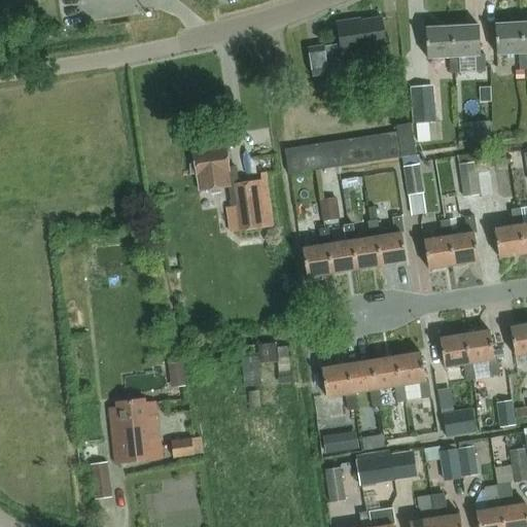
[(340,43),(308,48),(312,75),(326,72),(344,69),(341,51),(385,44),(381,16),(355,21),(352,26),(338,29),(340,43)]
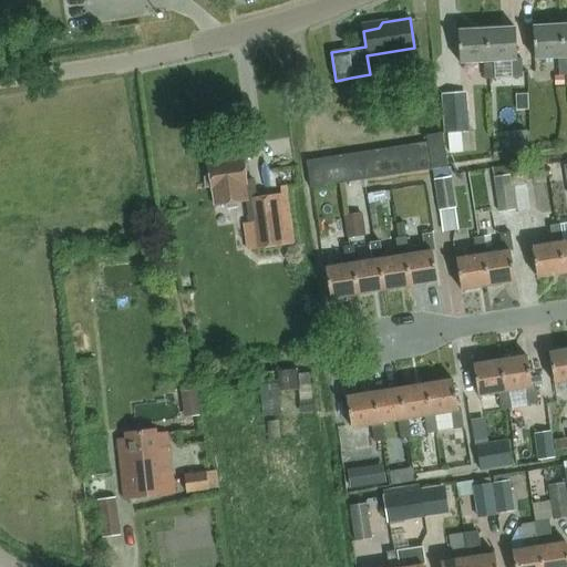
[(560,22),(533,23),(535,55),(557,54),(558,72),(566,71),(566,53),(563,54),(560,22)]
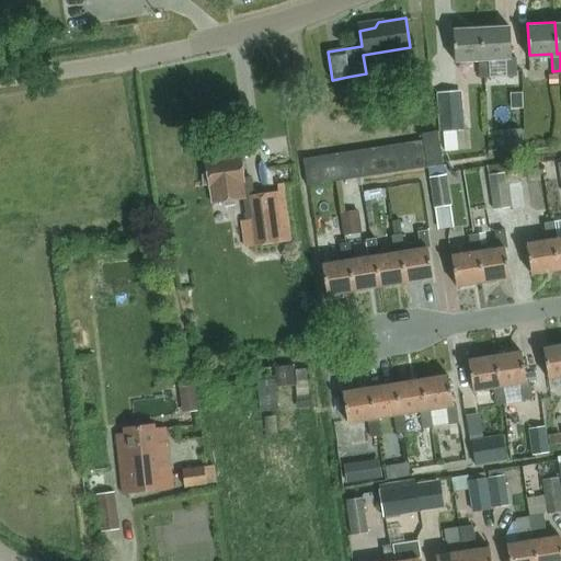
[(510,24),(481,26),(483,58),(489,58),(505,57),(506,75),(517,73),(516,55),(512,56),(510,24)]
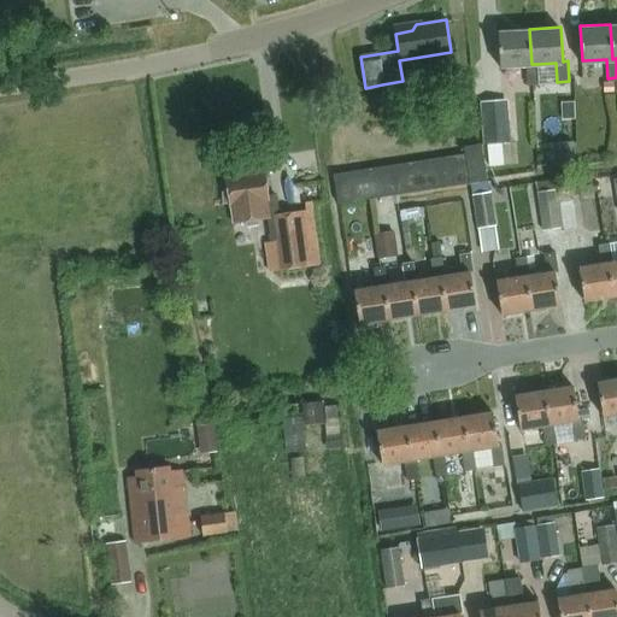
[(529,29),(498,30),(500,65),(526,64),(527,84),(538,83),(538,64),(532,64),(529,29)]
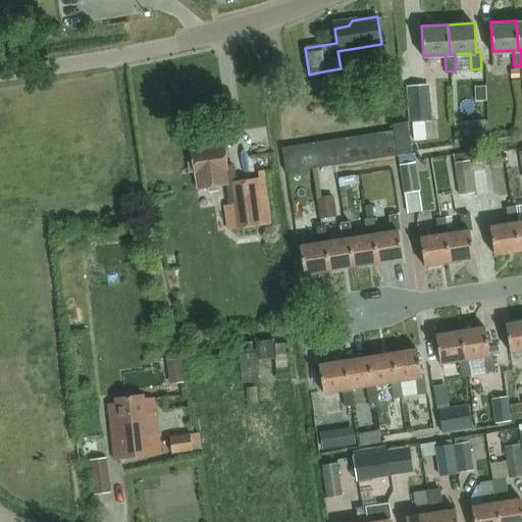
[(513,69),(511,69),(511,79),(520,77),(519,68),(513,69)]
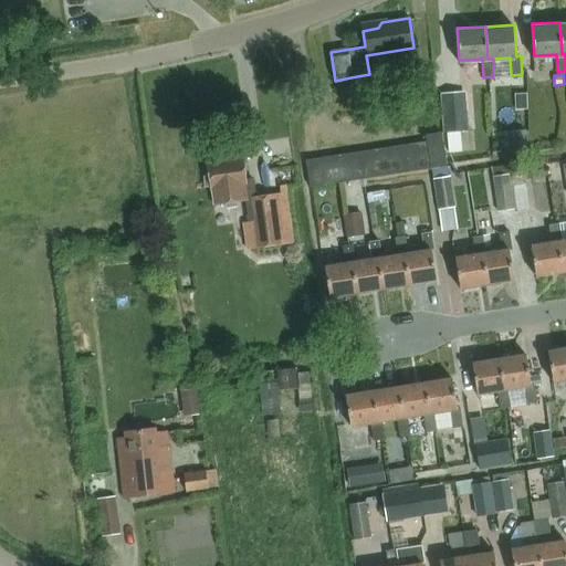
[(467,92),(443,94),(446,133),(469,130),(467,92)]
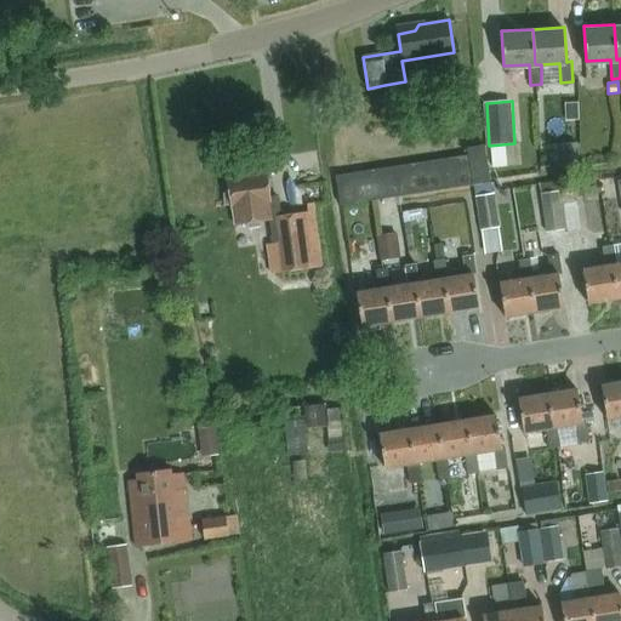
[(467,146),(468,154),(473,183),(490,180),(484,143),(467,146)]
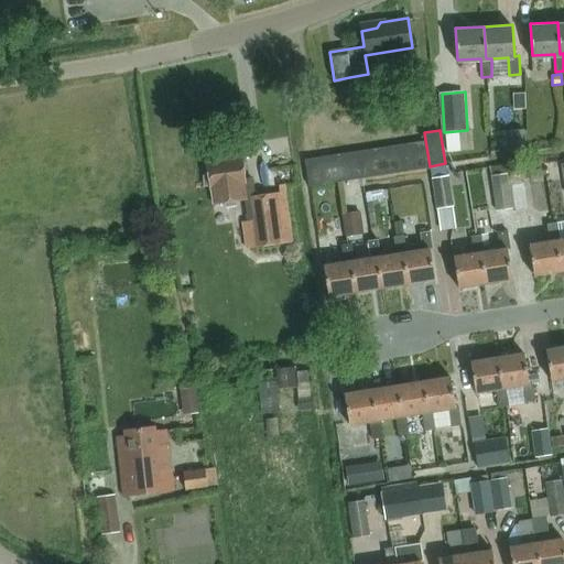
[(524,131),(510,131),(511,151),(525,150),(524,131)]
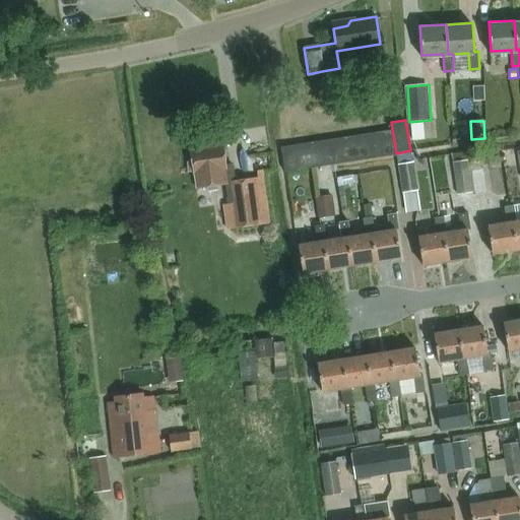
[(424,122),(410,122),(412,141),(425,140),(424,122)]
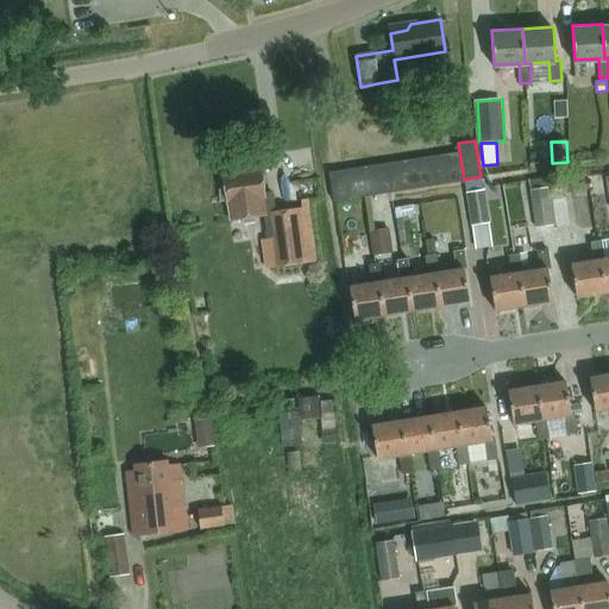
[(443,154),(447,182),(464,180),(459,151),(443,154)]
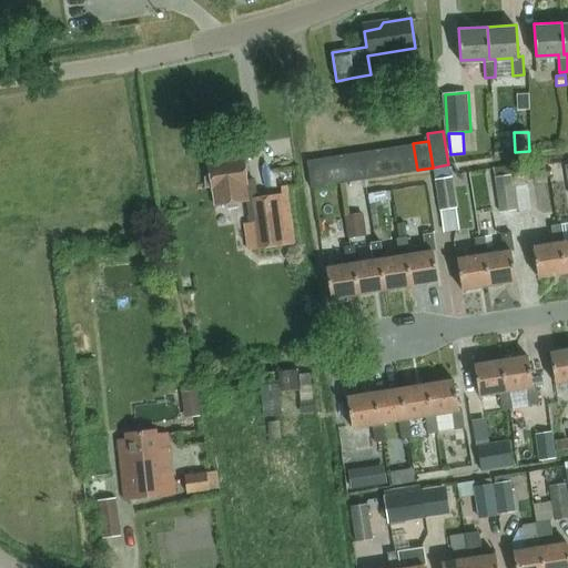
[(413,143),(398,145),(403,172),(417,170),(413,143)]
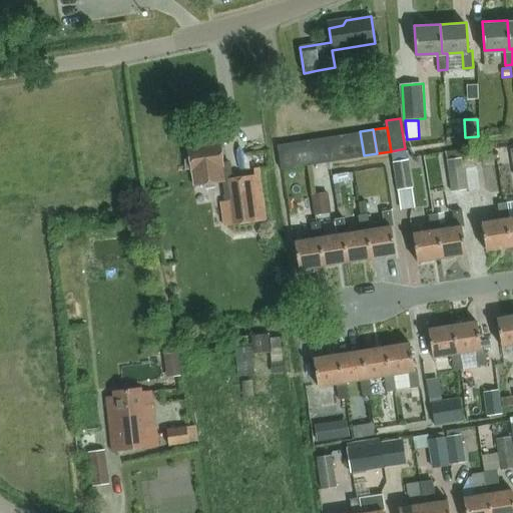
[(350,157),(364,155),(360,131),(346,133),(350,157)]
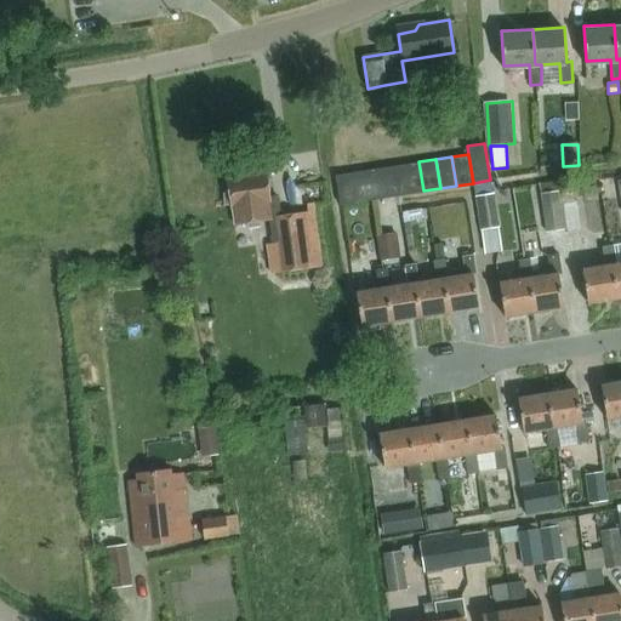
[(408,194),(423,191),(419,161),(403,165),(408,194)]
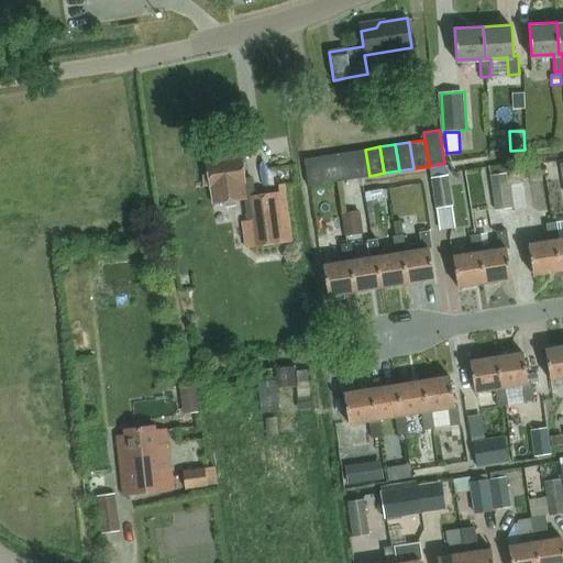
[(354,178),(370,176),(365,150),(350,152),(354,178)]
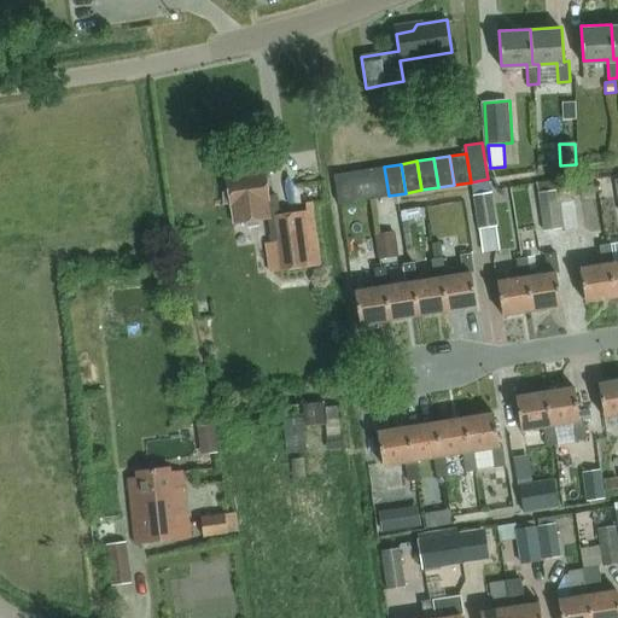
[(373,198),(389,196),(384,167),(368,169),(373,198)]
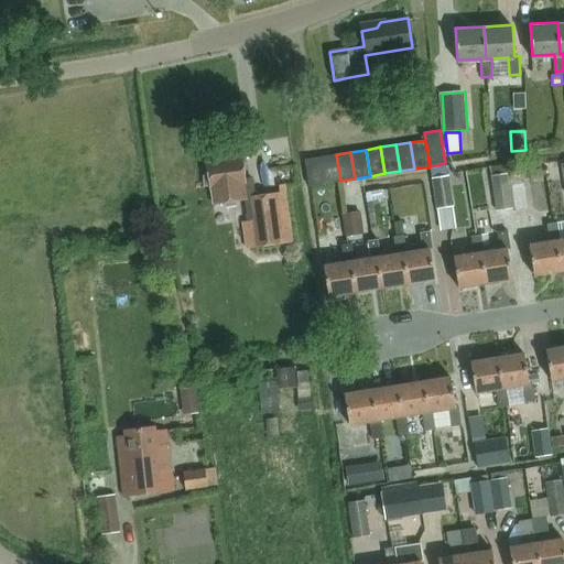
[(217,162),(207,163),(209,186),(210,186),(213,203),(245,198),(248,217),(252,217),(256,243),(280,240),(275,207),(273,194),(258,196),(258,195),(255,195),(251,177),(245,179),(240,153),(217,156),(217,162)]
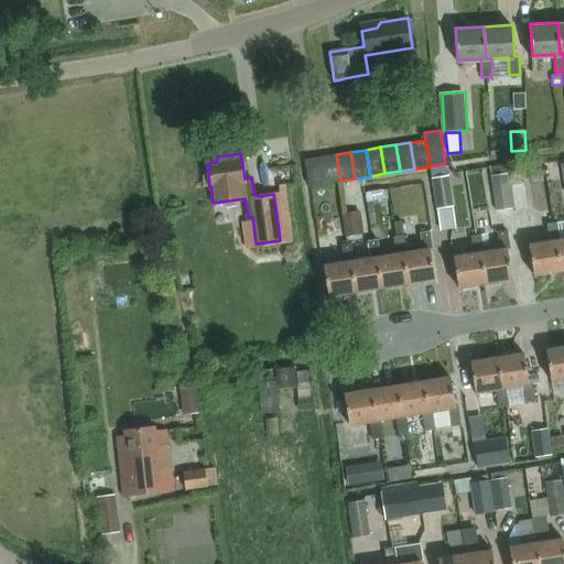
[(325,183),(340,181),(336,154),(321,156),(325,183)]
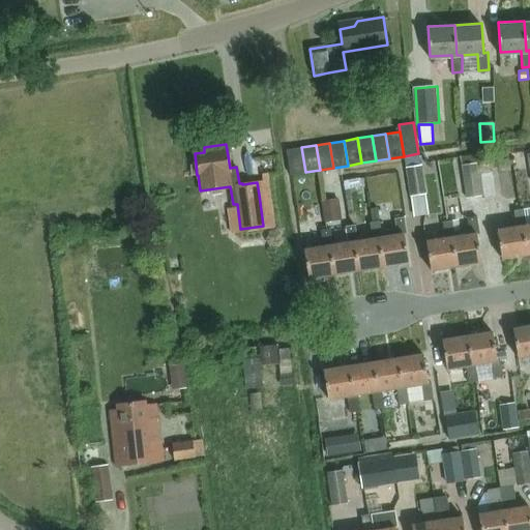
[(292,175),(305,172),(301,147),(288,150),(292,175)]
